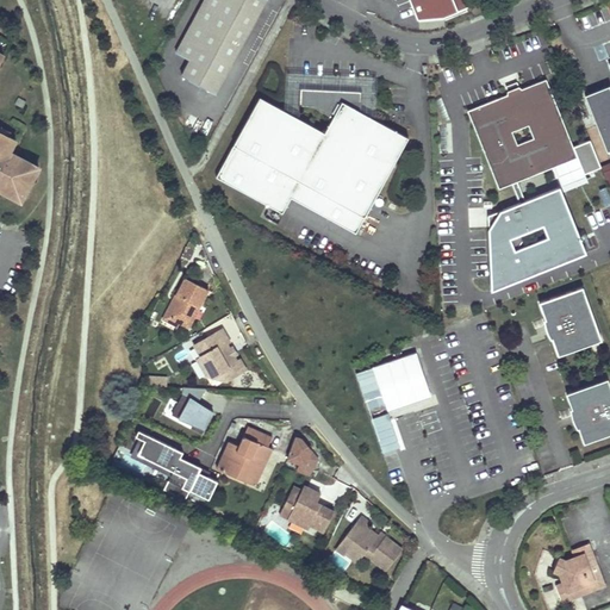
[(204,0),(176,53),(191,60),(181,75),(215,94),(265,0),(204,0)]
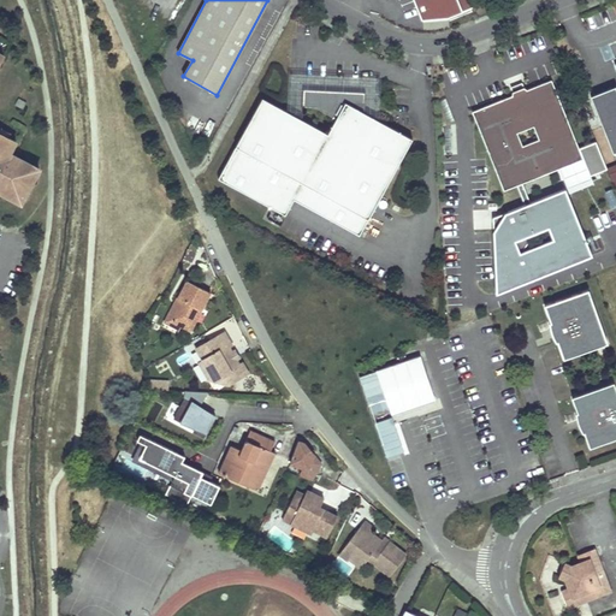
[(415,0),(421,21),(472,9),(469,0),(415,0)]
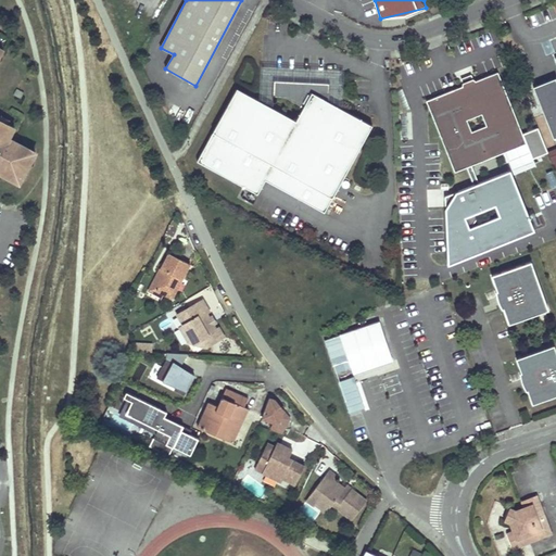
[(262,67),(260,101),(273,108),(273,97),(274,80),(330,83),(329,101),(342,109),(343,71),(262,67)]
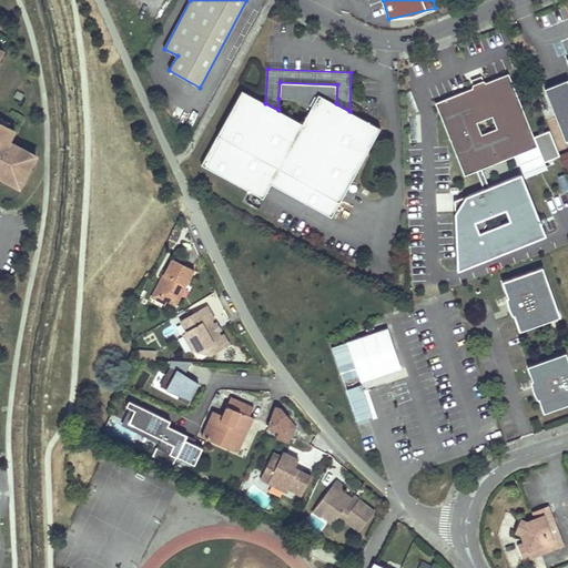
[(537,146),(508,74),(486,82),(483,80),(473,84),(472,88),(435,103),(465,175),(477,171),(484,189),(466,196),(455,213),(458,272),(546,235),(521,174),(488,186),(482,169),(537,146)]
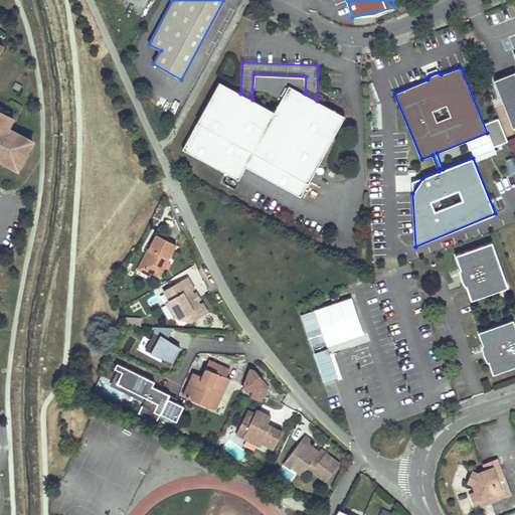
[(514,71),(494,80),(512,128),(514,127),(514,71)]
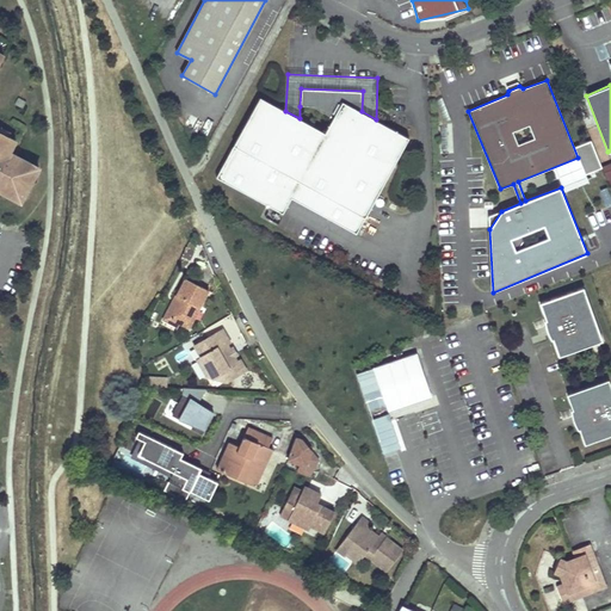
[(260,97),(216,177),(283,214),(291,198),(357,234),(409,137),(376,119),(362,111),(363,91),(301,88),(300,106),(312,106),(334,118),(326,133),(300,118),(285,111),(260,97)]
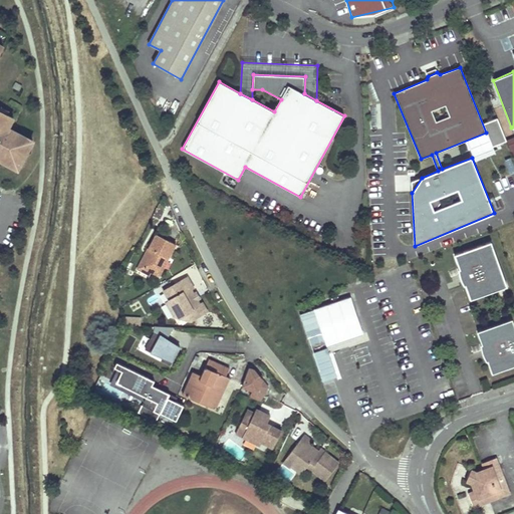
[(21,85),(15,81),(12,87),(18,90),(21,85)]
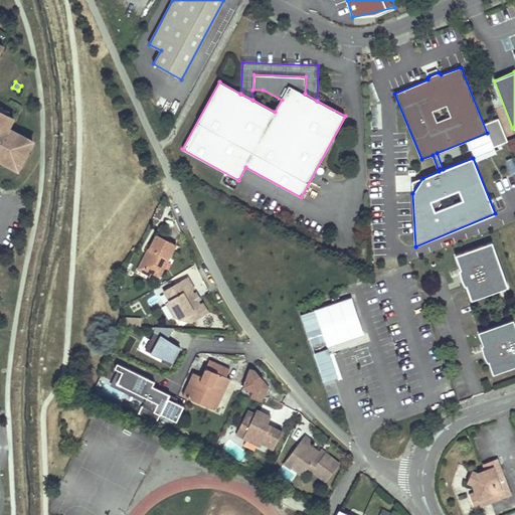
[(0,161),(13,169),(18,160),(24,147),(29,138),(0,123),(0,122),(4,114),(0,111),(0,161)]
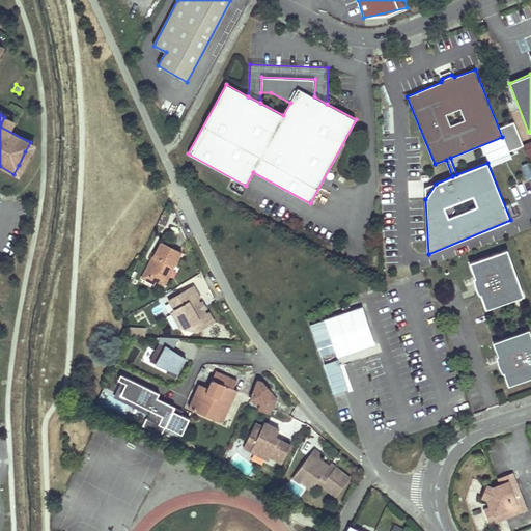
[(30,142),(25,151),(29,154),(34,145),(30,142)]
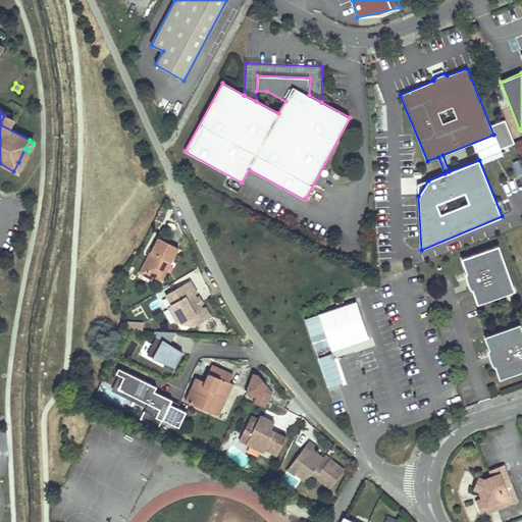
[(22,164),(18,162),(13,171),(17,173),(22,164)]
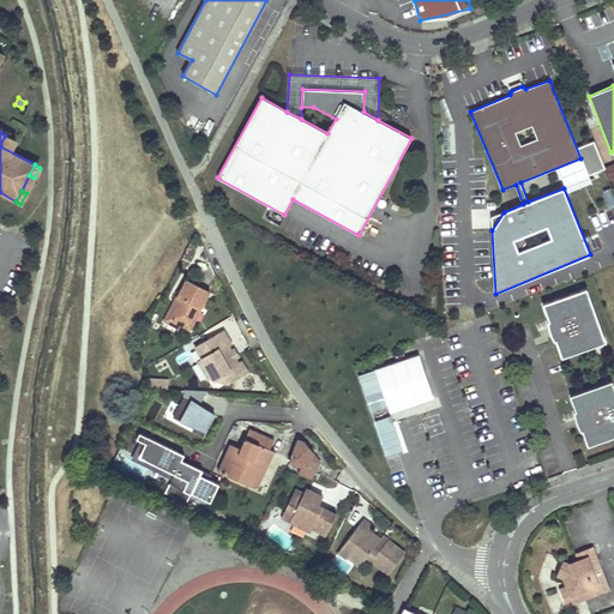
[(492,230),(504,212),(503,212),(491,217),(492,230)]
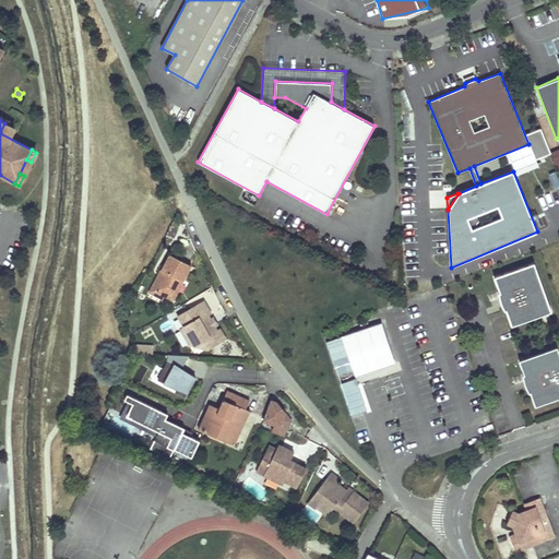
[(192,260),(170,251),(164,269),(167,270),(159,288),(167,292),(179,296),(192,260)]
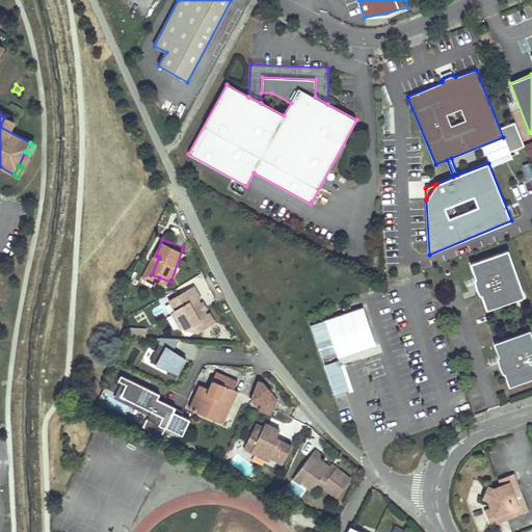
[(525,296),(508,249),(470,264),(475,278),(473,280),(475,284),(477,283),(480,291),(477,291),(479,296),(481,295),(487,310),(525,296)]
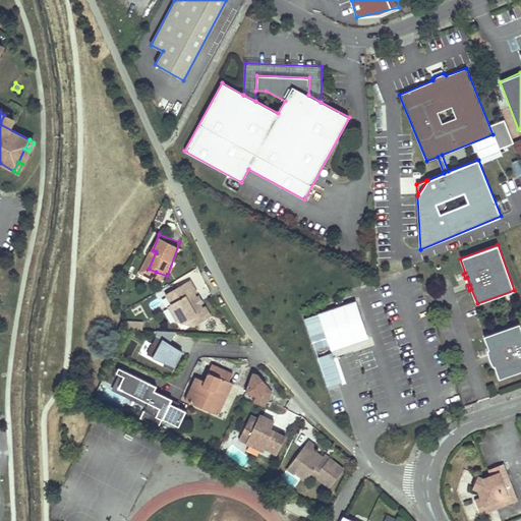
[(156,251),(153,250),(145,272),(155,275),(156,272),(149,269),(156,251)]
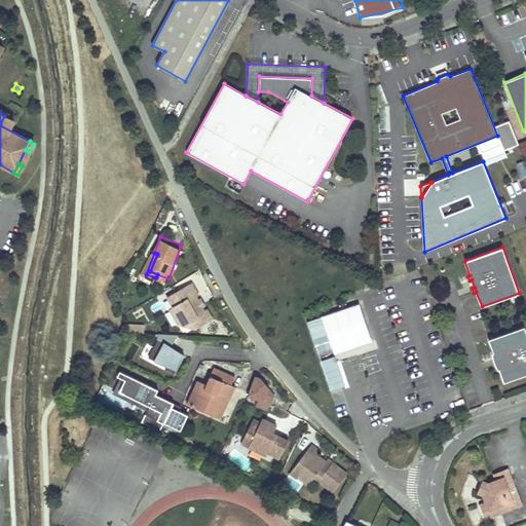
[(175,308),(182,321),(189,322),(191,326),(196,328),(213,317),(208,309),(204,310),(201,306),(198,301),(195,296),(198,294),(192,284),(168,298),(175,308)]
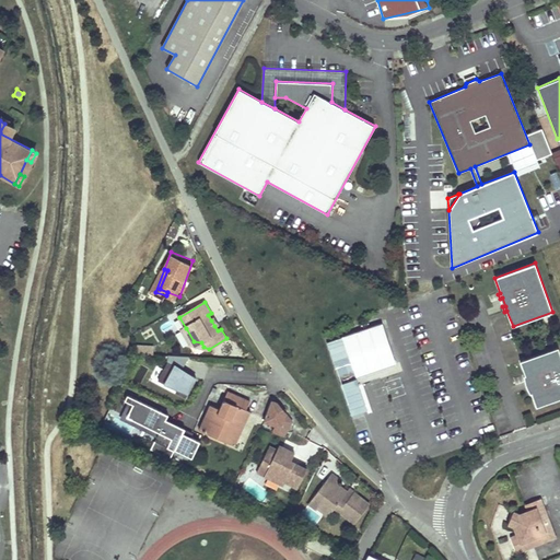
[(174,325),(171,319),(159,327),(162,333),(174,325)]
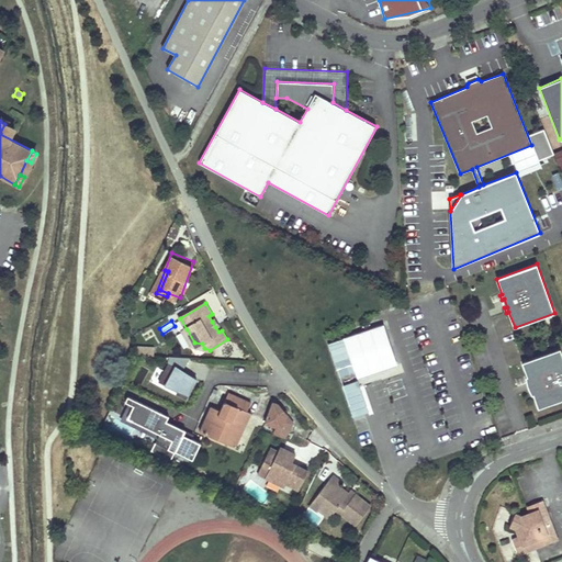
[(384,323),(343,337),(356,378),(398,362),(384,323)]
